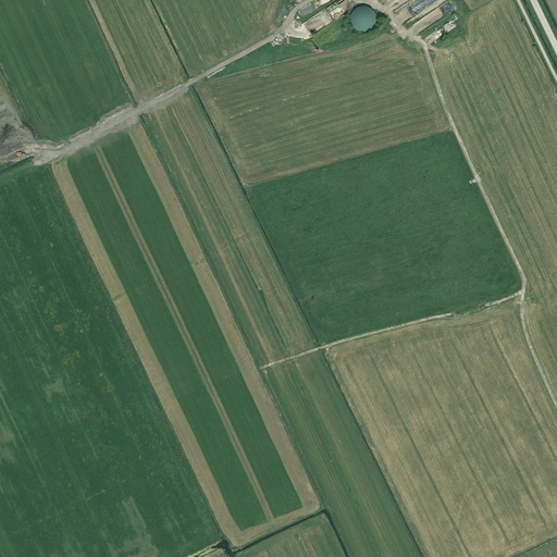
[(338,9),(339,12),(350,9),(349,5),(345,8),(343,2),(347,1),(347,0),(336,0),(333,1),(334,7),(333,7),(334,10),(338,9)]
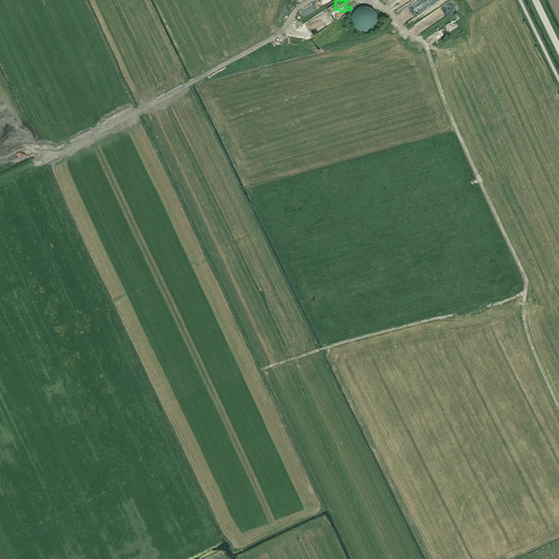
[(418,0),(400,12),(404,19),(435,0),(418,0)]
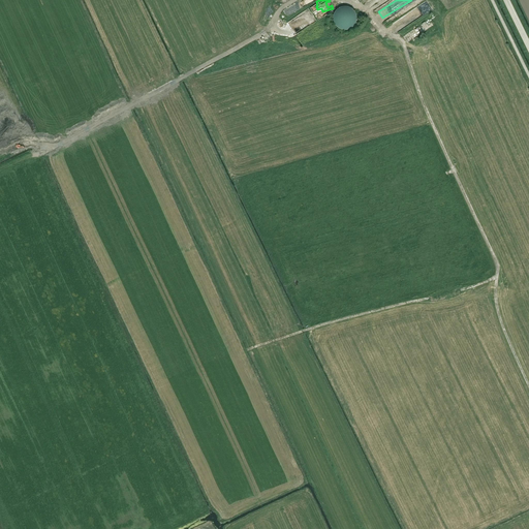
[(427,0),(395,22),(400,29),(440,2),(439,0),(427,0)]
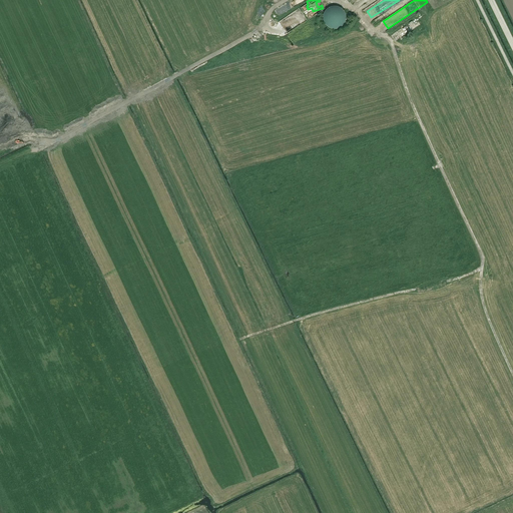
[(289,3),(278,9),(280,12),(291,6),(289,3)]
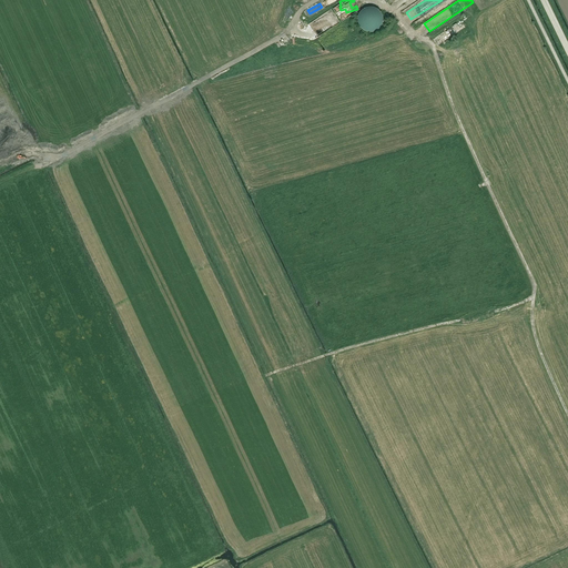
[(371,7),(367,7),(365,8),(363,9),(361,11),(359,13),(358,17),(357,20),(358,24),(361,28),(364,30),(367,32),(371,32),(374,32),(377,30),(379,29),(382,26),(383,21),(383,17),(382,13),(379,10),(376,8),(373,7),(371,7)]
